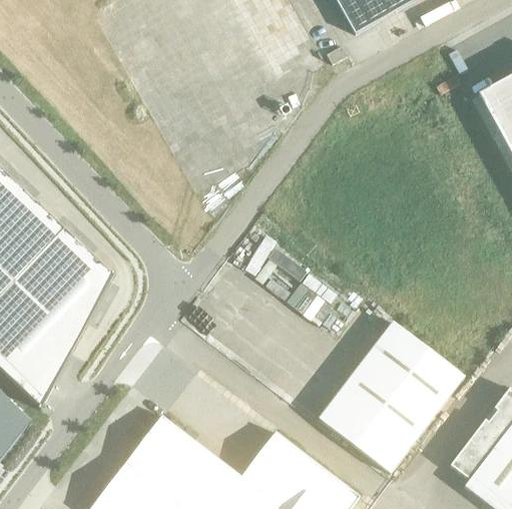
[(235,0),(272,68),(316,45),(292,0),(235,0)]
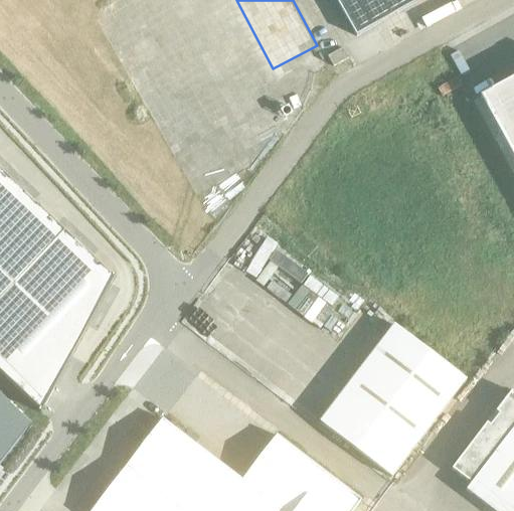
[(337,0),(356,33),(414,0),(337,0)]
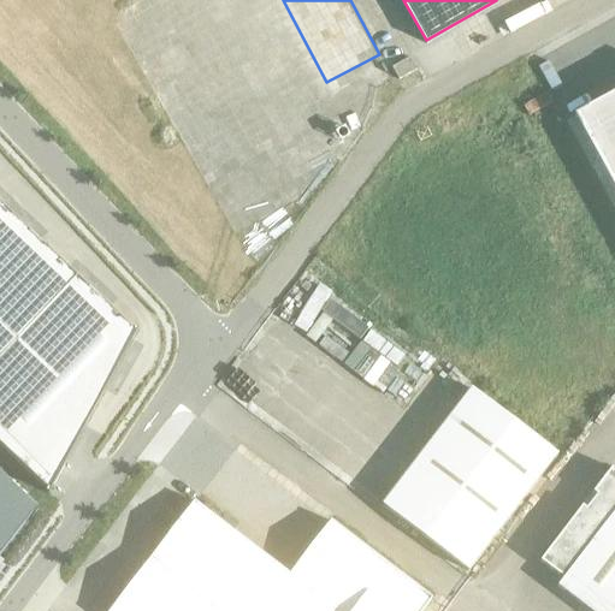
[(417,65),(409,53),(392,63),(400,75),(417,65)]
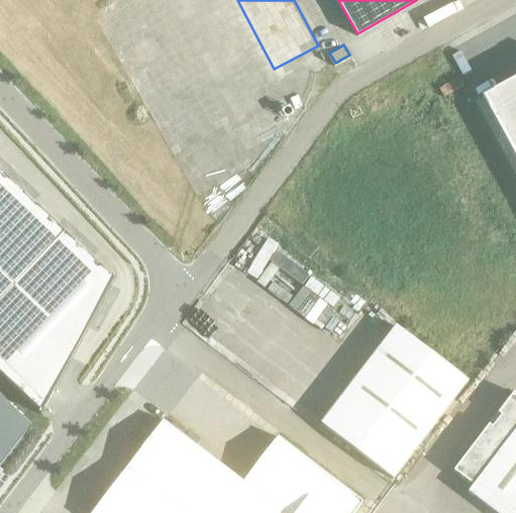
[(515,75),(482,94),(515,155),(515,75)]
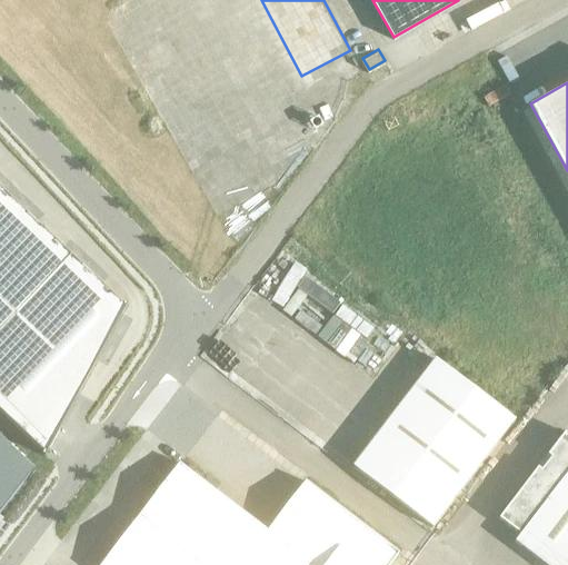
[(0,406),(45,448),(43,452),(46,453),(128,300),(126,299),(125,301),(0,184),(0,406)]
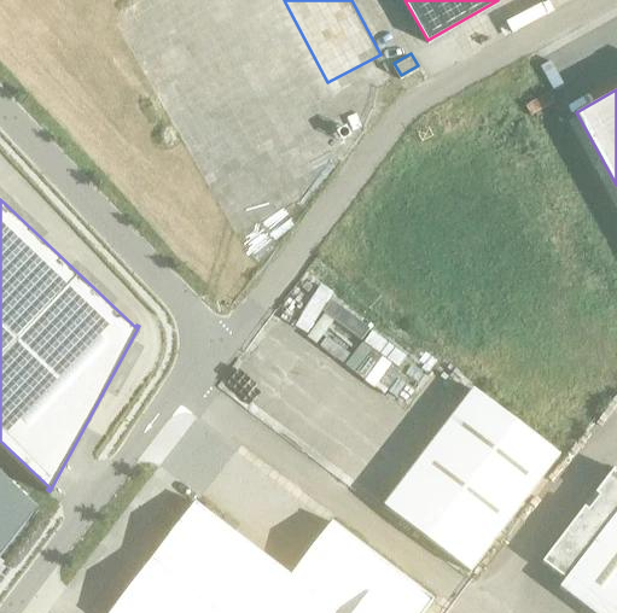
[(385,501),(472,566),(560,451),(473,385),(385,501)]
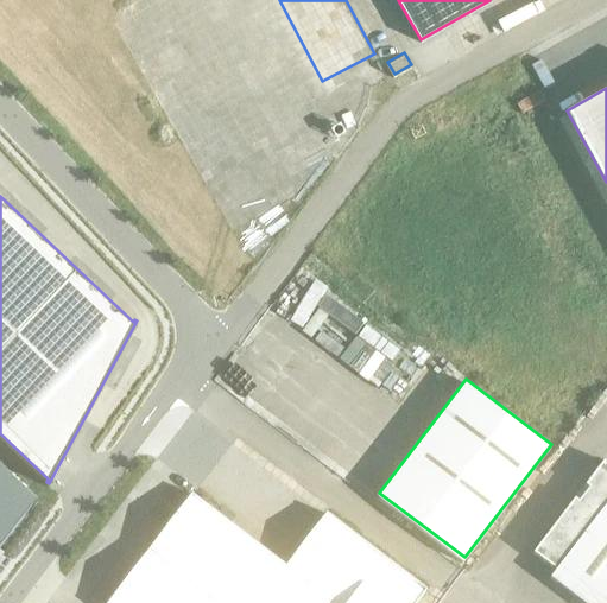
[(589,484),(579,499),(575,495),(533,550),(556,566),(550,575),(588,602),(606,602),(606,458),(605,457),(586,482),(589,484)]
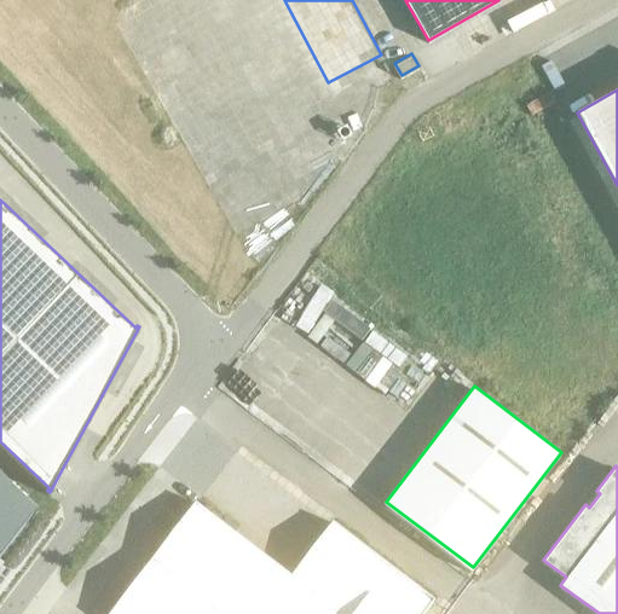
[(0,469),(0,555),(38,507),(0,469)]
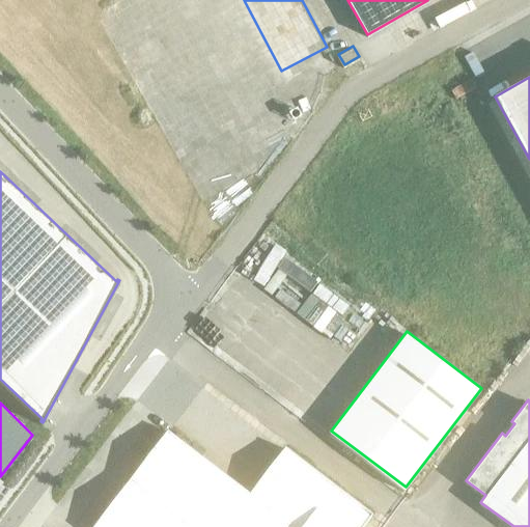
[(91,526),(360,526),(372,512),(285,445),(250,492),(168,428),(91,526)]
